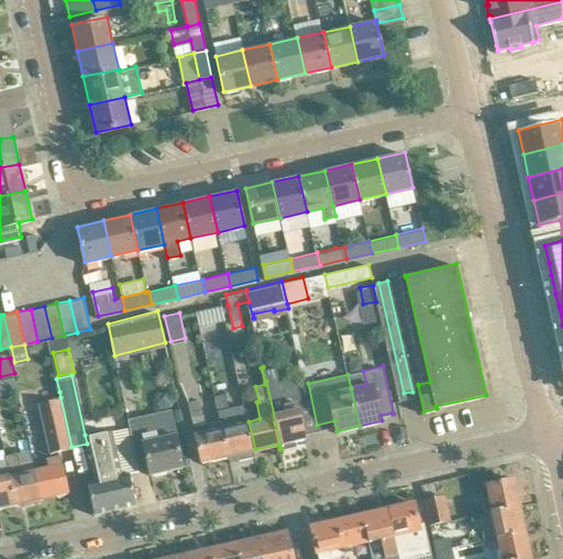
[(276,379),(266,381),(282,449),(296,446),(295,440),(305,438),(297,403),(301,402),(298,388),(296,390),(296,387),(295,384),(293,382),(289,381),(287,381),(277,383),(276,379)]
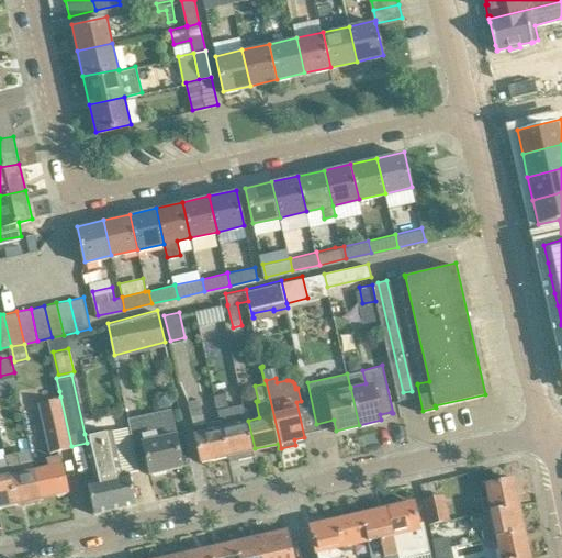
[(165,390),(156,399),(164,406),(172,398),(165,390)]
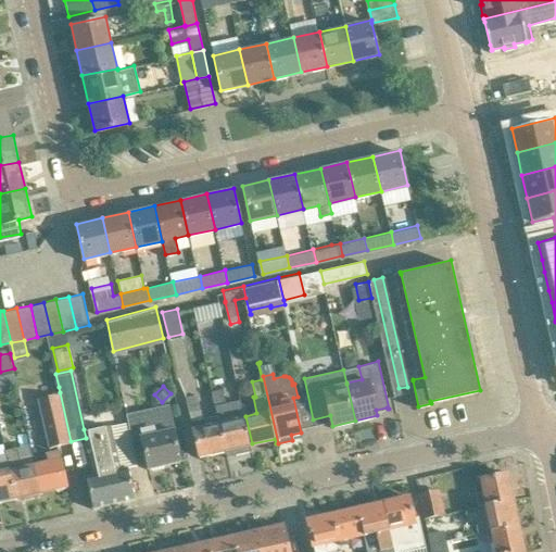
[(60,392),(59,387),(36,391),(49,447),(71,441),(60,392)]
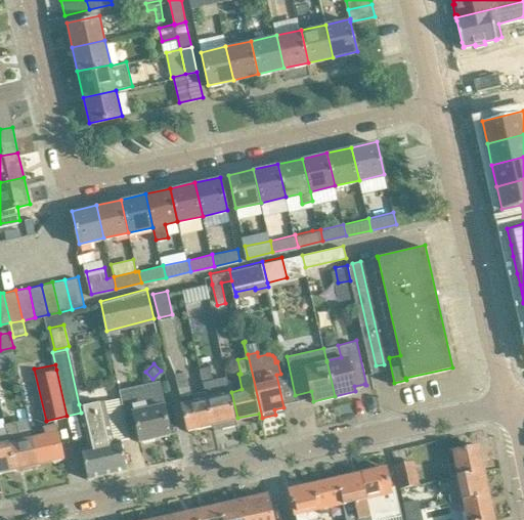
[(218,394),(215,378),(212,378),(209,364),(199,366),(204,389),(205,389),(213,424),(221,422),(222,427),(236,424),(235,419),(237,418),(231,392),(218,394)]
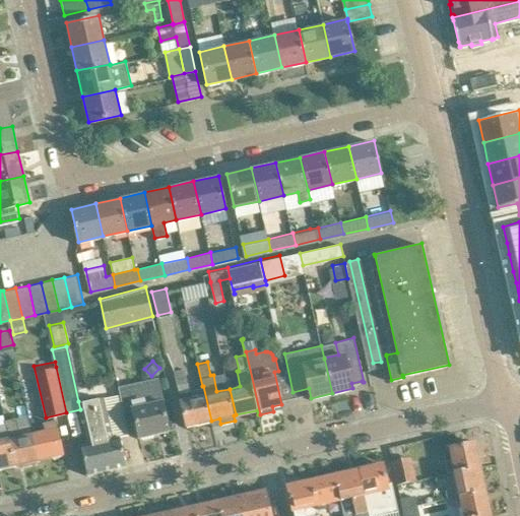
[(188,382),(187,381),(184,367),(174,369),(177,385),(188,382)]
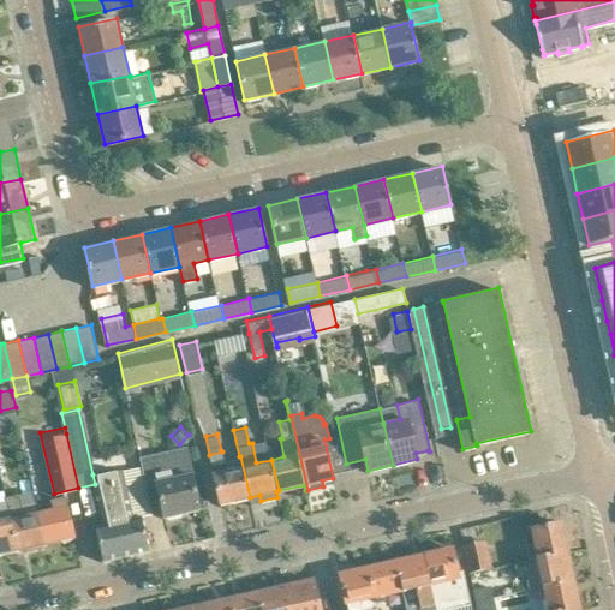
[(156,480),(159,494),(165,516),(199,508),(195,485),(185,446),(167,449),(173,476),(156,480)]
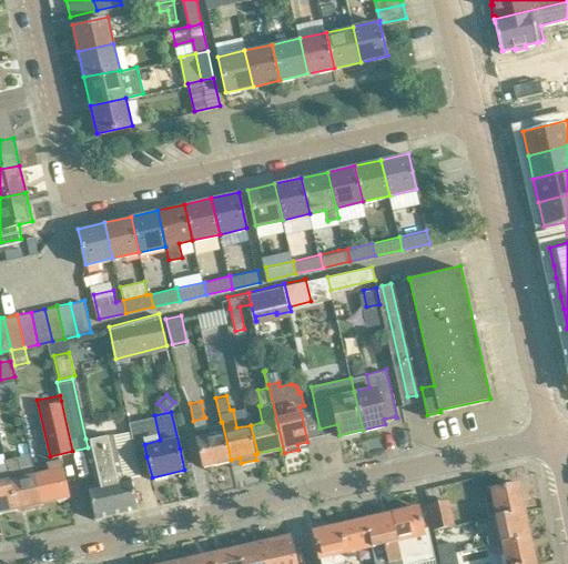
[(222,422),(221,422),(195,427),(203,465),(231,460),(222,422)]
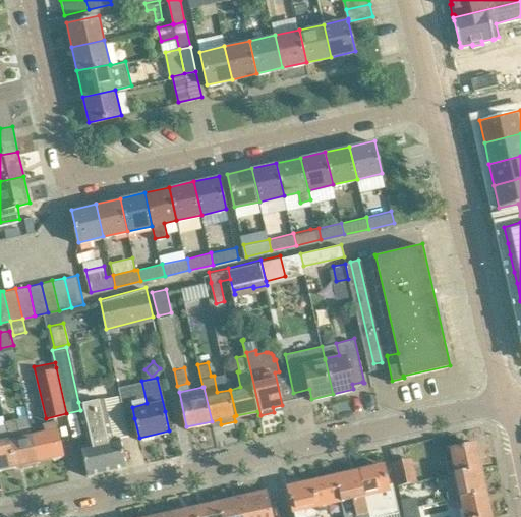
[(80,444),(82,455),(87,474),(126,465),(119,435),(112,437),(109,422),(103,396),(78,402),(80,410),(88,443),(80,444)]
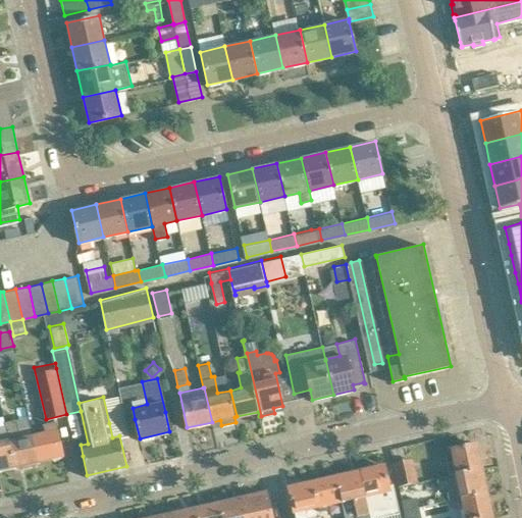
[(4,421),(6,428),(15,466),(40,461),(34,434),(20,437),(16,418),(4,421)]
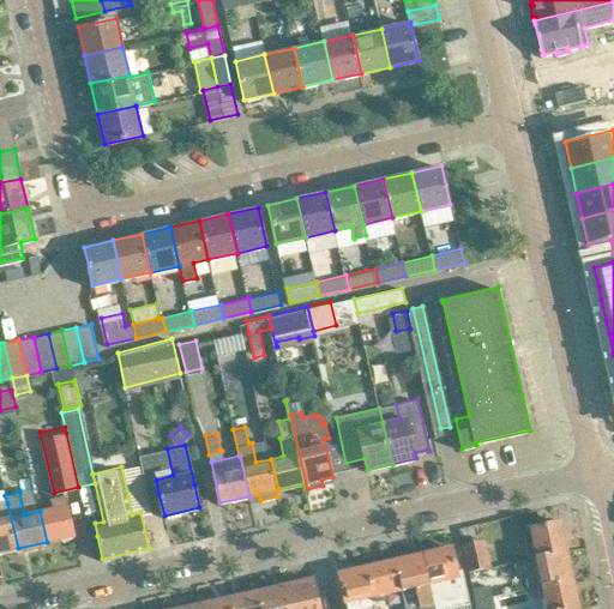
[(53,508),(40,511),(47,542),(73,536),(67,505),(66,505),(65,496),(52,500),(53,508)]
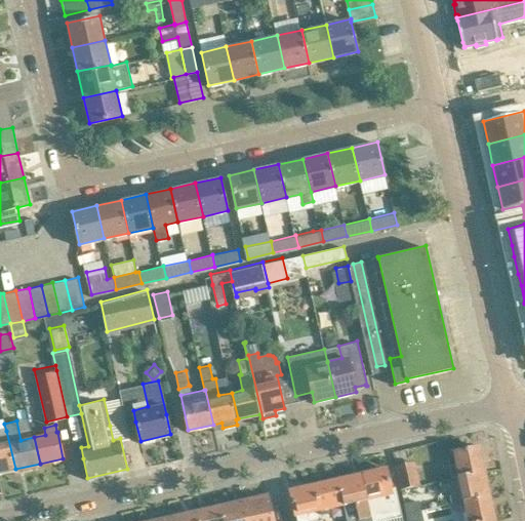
[(6,431),(0,432),(0,472),(15,469),(6,431)]
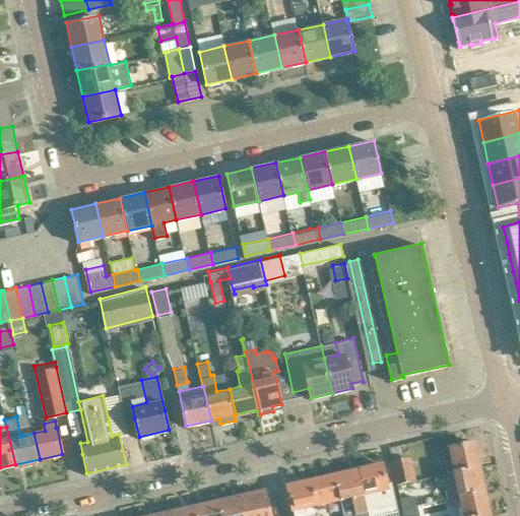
[(450,470),(450,471),(480,465),(475,441),(442,448),(447,470),(450,470)]
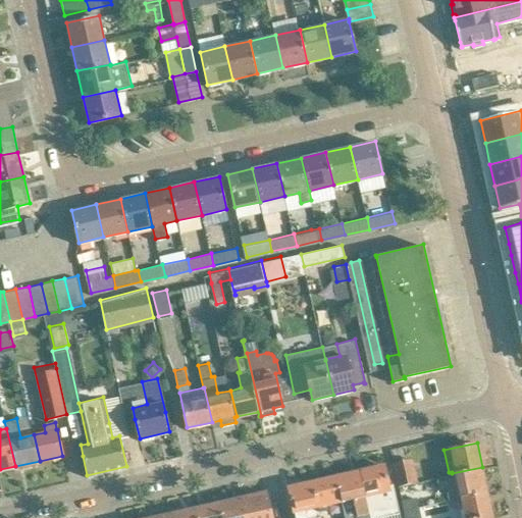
[(394,461),(399,483),(417,480),(411,457),(394,461)]
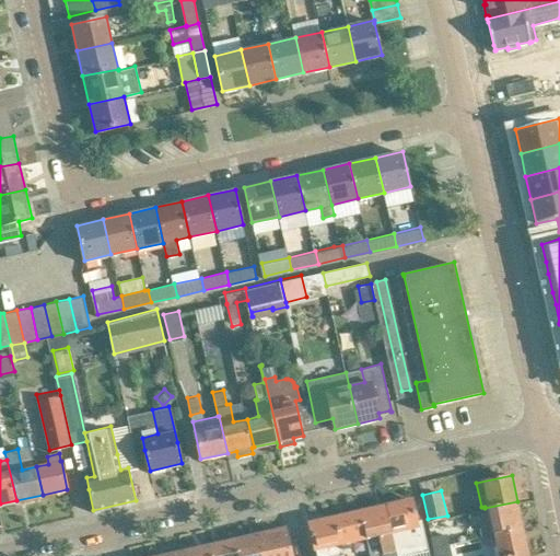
[(411,498),(386,504),(392,531),(397,555),(398,555),(397,549),(426,543),(427,549),(429,549),(421,519),(416,520),(411,498)]
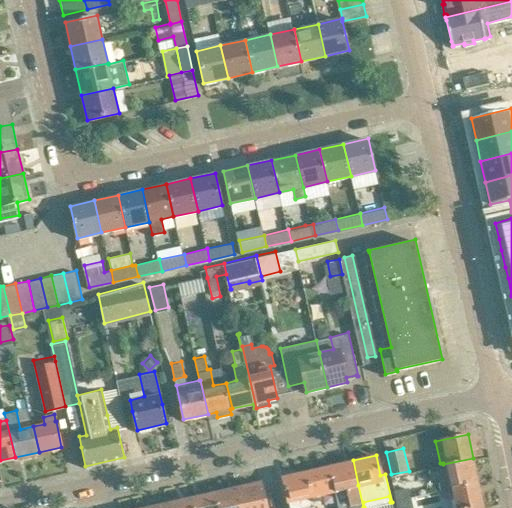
[(453,486),(478,480),(473,458),(443,464),(445,474),(437,475),(439,488),(453,486)]
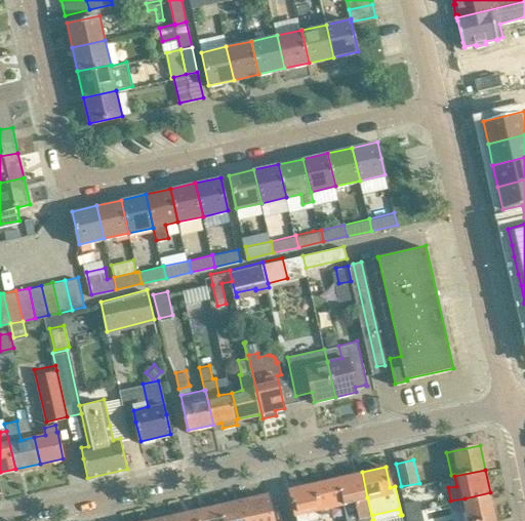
[(362,472),(338,477),(344,504),(347,519),(359,517),(359,518),(371,516),(372,520),(367,497),(362,472)]
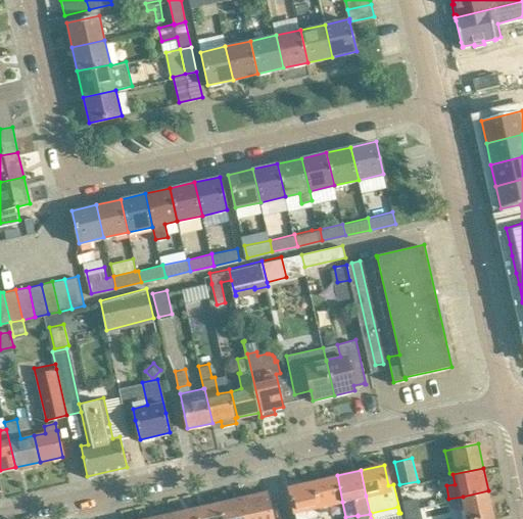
[(337,475),(312,481),(318,507),(320,507),(342,502),(337,475)]
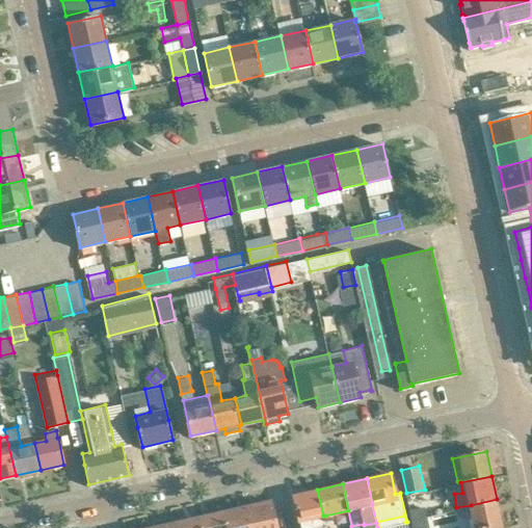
[(323,516),(317,490),(293,495),(300,527),(307,527),(326,524),(325,516),(323,516)]
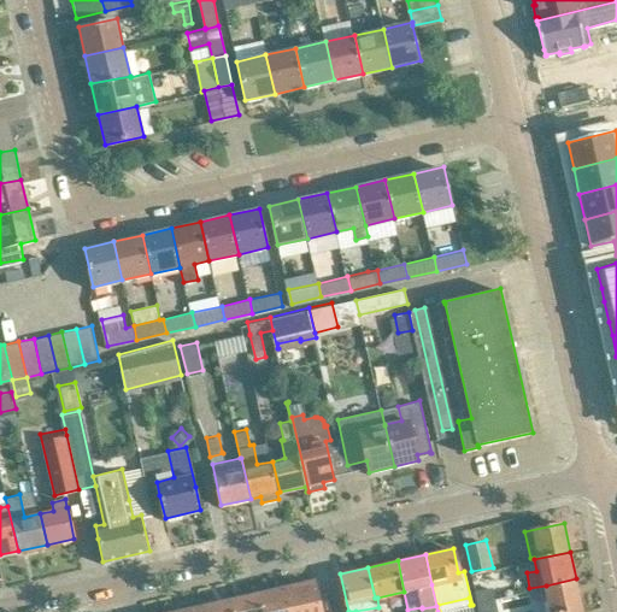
[(546,586),(551,611),(560,611),(582,607),(576,578),(546,586)]
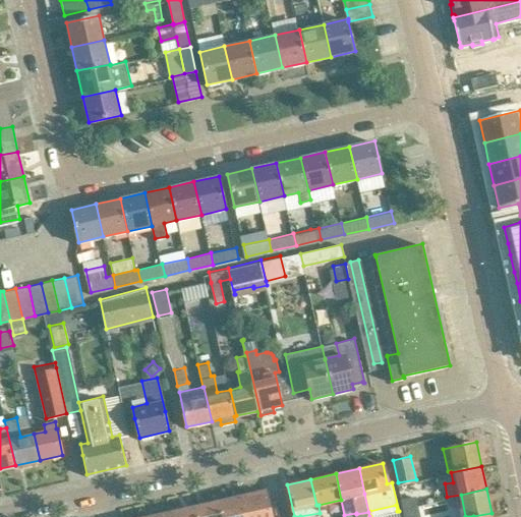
[(266,490),(241,495),(245,516),(271,516),(266,490)]
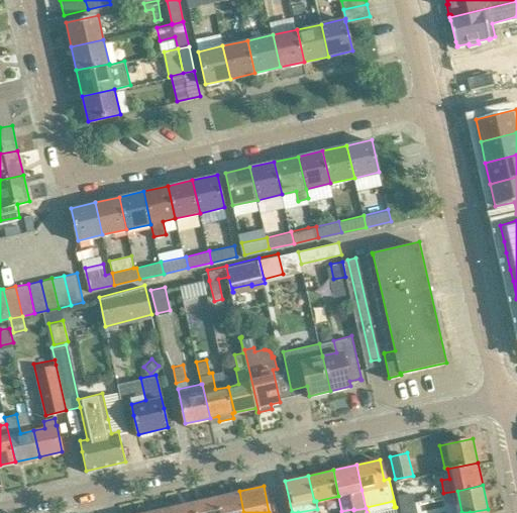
[(398,493),(400,503),(415,500),(413,490),(398,493)]
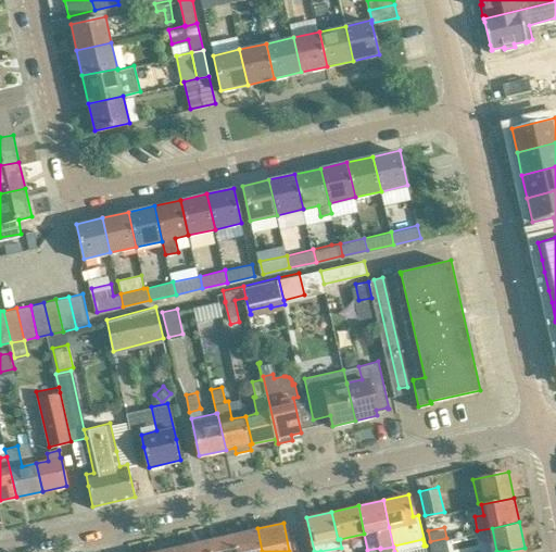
[(262,551),(257,528),(231,535),(236,551),(262,551)]
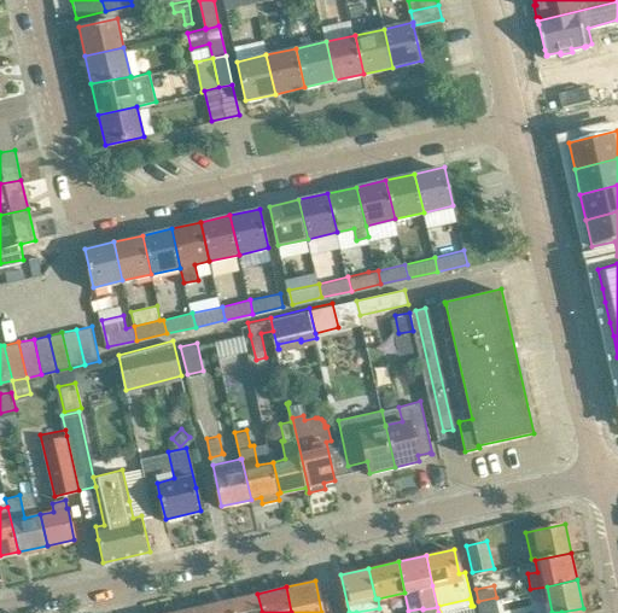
[(262,612),(257,594),(231,600),(233,612),(262,612)]
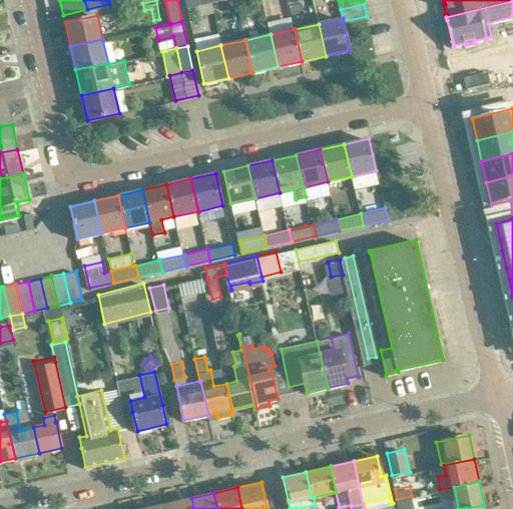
[(412,496),(397,499),(399,508),(414,505),(412,496)]
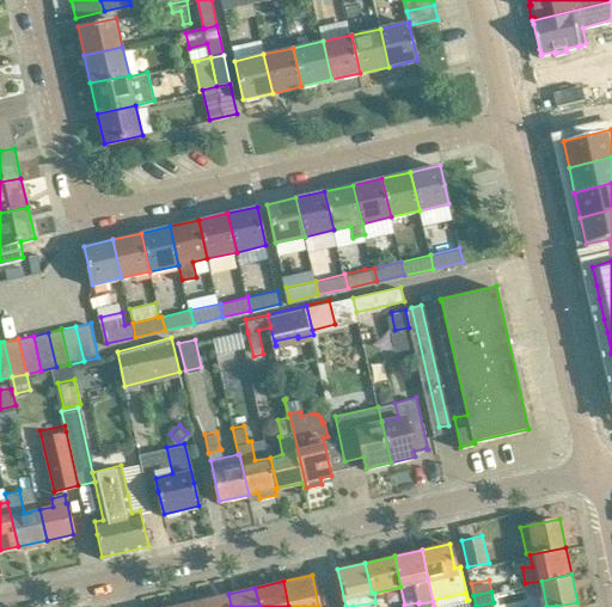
[(231,606),(228,594),(200,600),(201,606),(231,606)]
